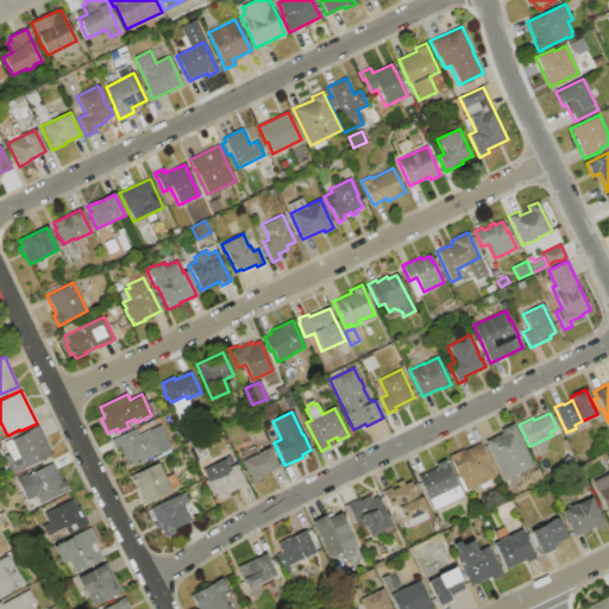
[(513,424),(533,466),(504,481),(485,441),(502,433),(500,429),(513,424)]
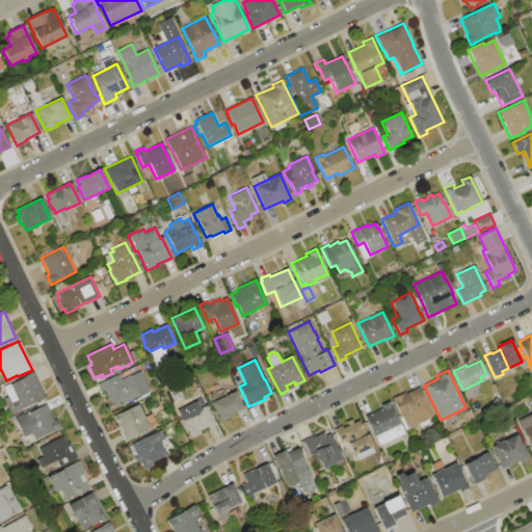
[(97,384),(117,374),(121,380),(140,371),(150,391),(115,407),(112,401),(110,402),(104,390),(101,392),(97,384)]
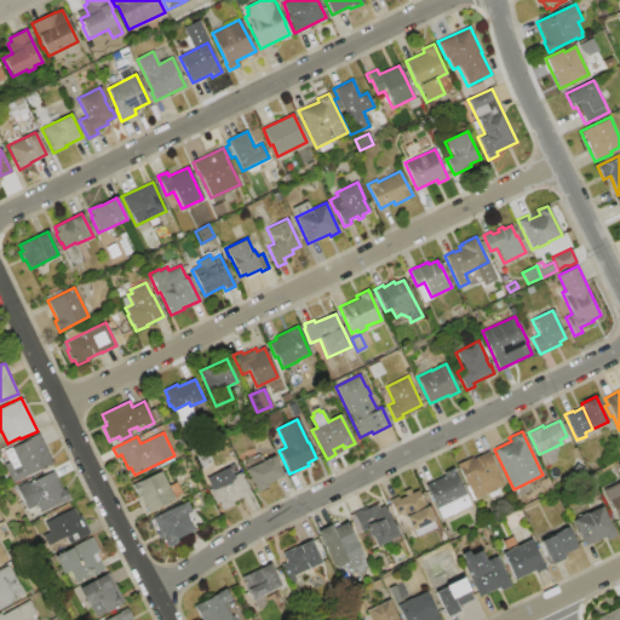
[(3,452),(28,440),(28,438),(39,434),(52,463),(26,475),(27,476),(12,483),(4,464),(7,461),(3,452)]
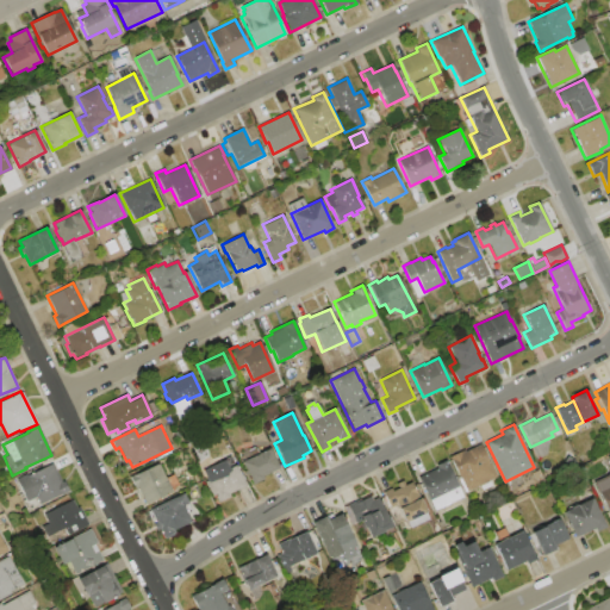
[(480,444),(496,478),(465,492),(458,477),(459,477),(449,456),(464,449),(465,452),(480,444)]
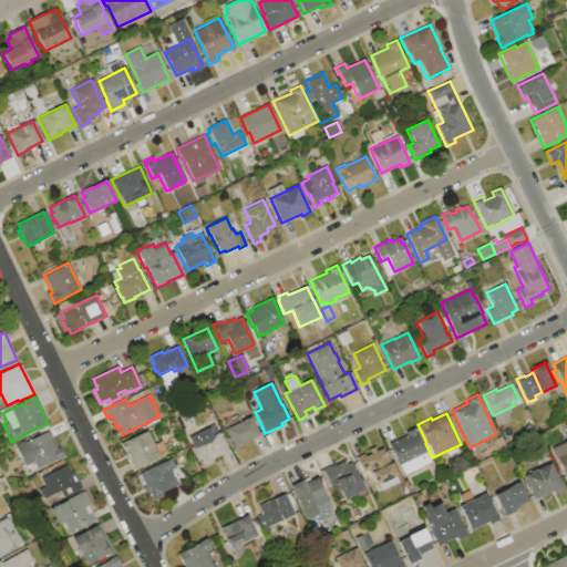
[(225,429),(250,416),(258,434),(244,442),(245,445),(235,450),(232,442),(229,443),(227,437),(228,436),(225,429)]
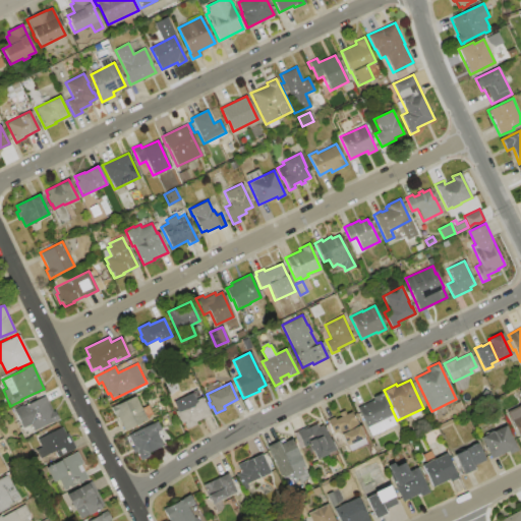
[(391,415),(367,427),(364,421),(363,421),(360,413),(357,407),(373,399),(372,397),(381,394),(391,415)]
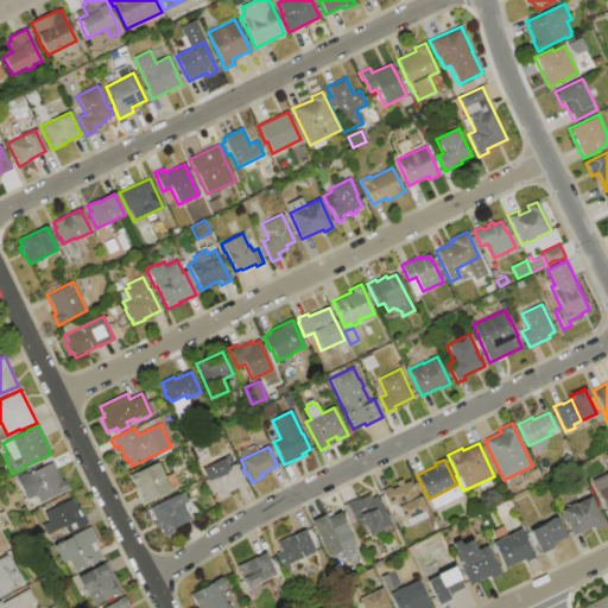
[(16,477),(26,473),(27,474),(52,462),(61,480),(63,479),(68,489),(39,502),(36,495),(26,500),(16,477)]
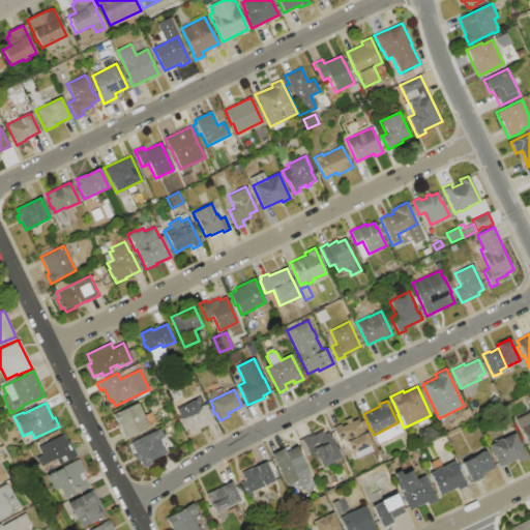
[(137,403),(149,428),(126,439),(119,423),(117,424),(112,415),(137,403)]
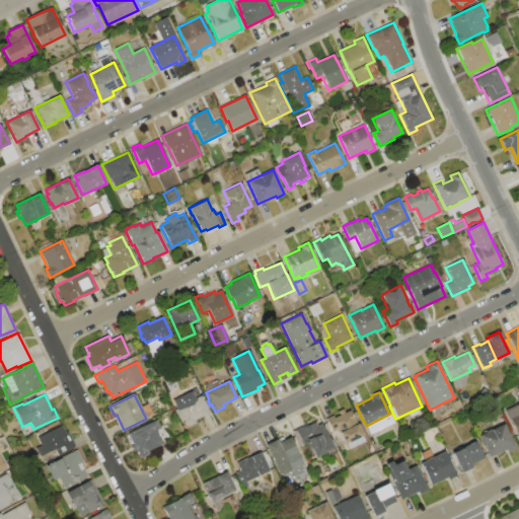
[(176,408),(178,406),(175,399),(184,395),(188,401),(201,395),(209,413),(195,420),(196,422),(184,428),(181,422),(180,422),(174,410),(176,409),(176,408)]
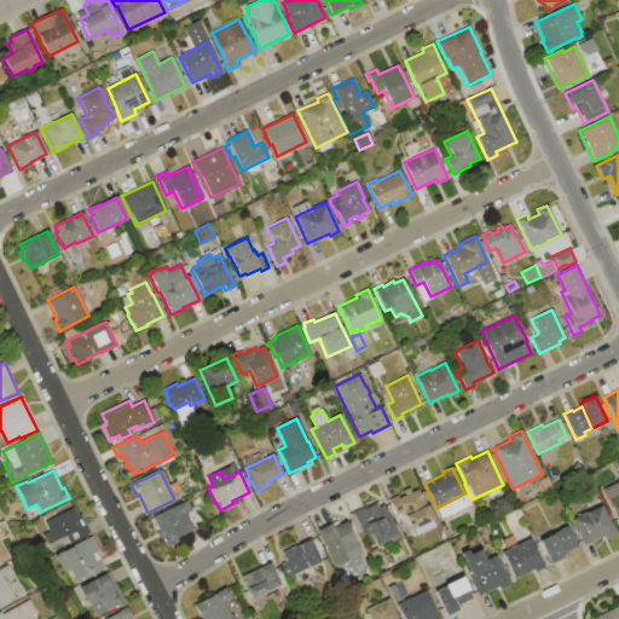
[(618,525),(601,490),(618,480),(618,525)]
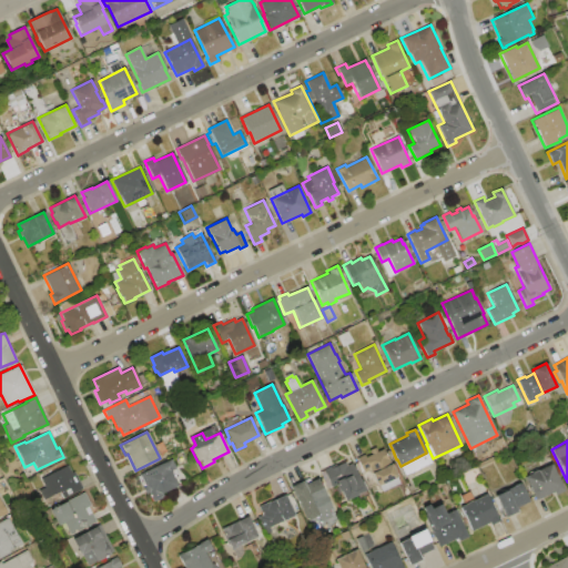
[(383,448),(396,477),(378,486),(377,484),(368,488),(356,464),(358,463),(356,458),(364,454),(366,457),(371,454),(368,450),(376,447),(377,450),(383,448)]
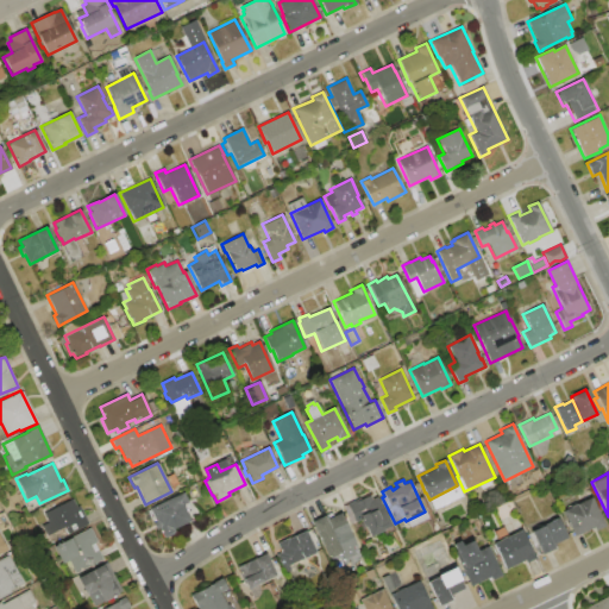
[(150,509),(183,493),(187,502),(182,504),(190,521),(174,529),(175,533),(164,538),(159,528),(156,531),(152,522),(156,521),(150,509)]
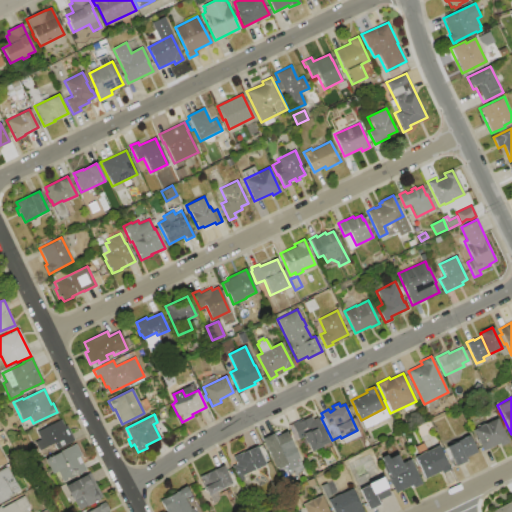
[(316,418),(328,442),(321,446),(322,447),(316,450),(315,449),(311,451),(307,443),(305,444),(302,438),(299,439),(291,424),(297,421),(298,422),(311,416),(313,419),(316,418)]
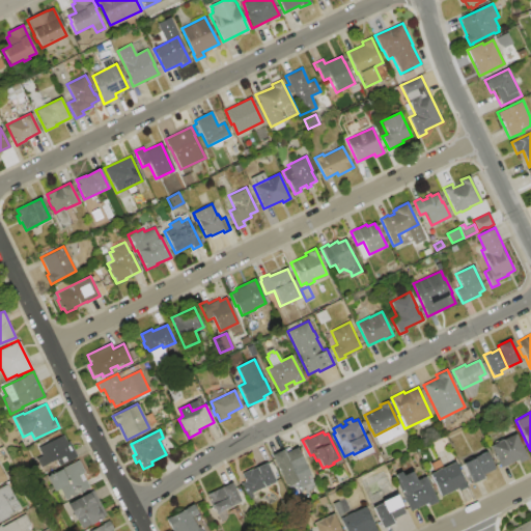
[(490,446),(497,443),(497,442),(503,439),(503,440),(514,434),(528,458),(520,464),(518,459),(501,468),(490,446)]
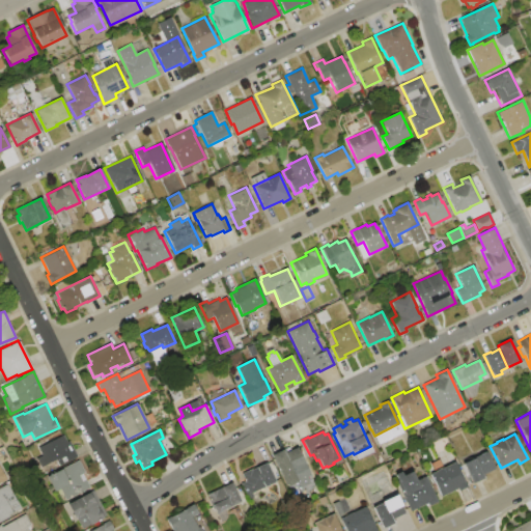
[(37,448),(63,435),(66,442),(70,440),(78,456),(59,466),(56,460),(40,468),(34,456),(40,454),(37,448)]
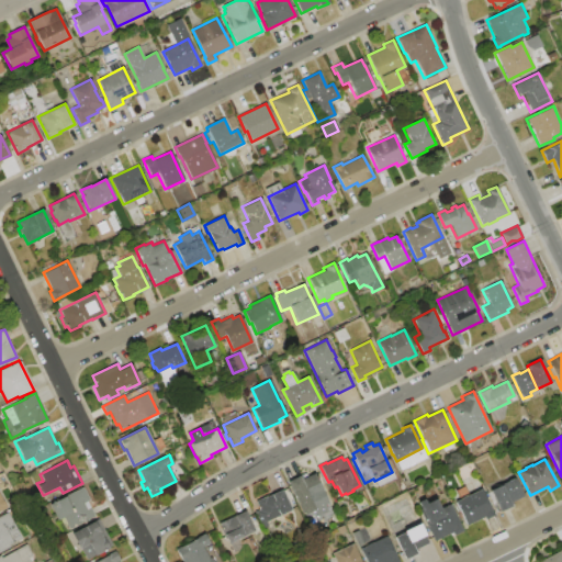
[(288,481),(299,475),(300,478),(302,476),(303,479),(314,474),(323,493),(317,495),(322,506),(303,515),(288,481)]
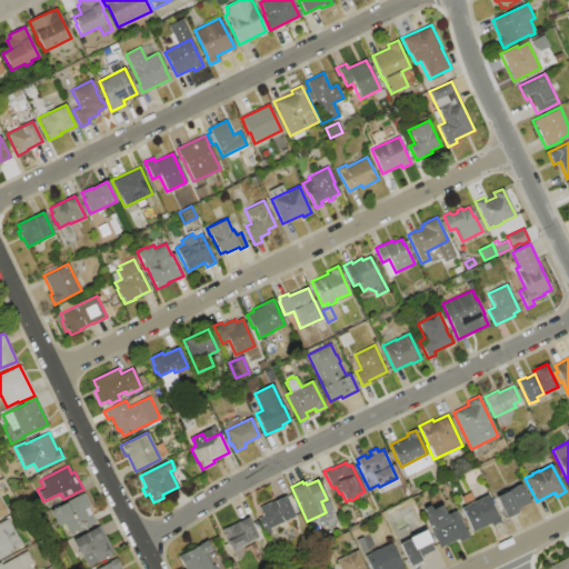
[(520,483),(529,502),(518,508),(519,510),(517,511),(518,513),(515,515),(513,513),(509,517),(509,518),(507,519),(495,497),(507,491),(507,490),(520,483)]
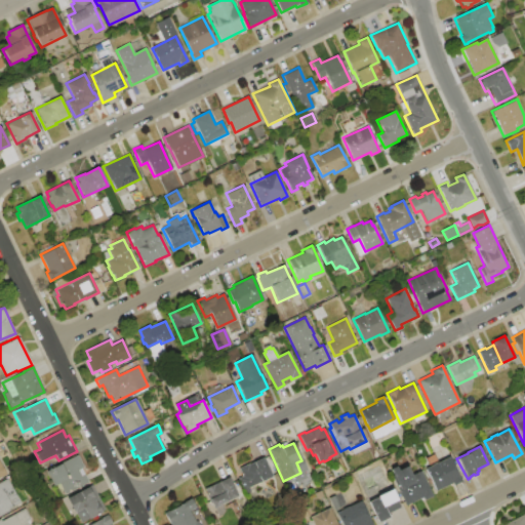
[(46,472),(79,454),(86,469),(83,471),(89,482),(63,496),(56,484),(53,486),(46,472)]
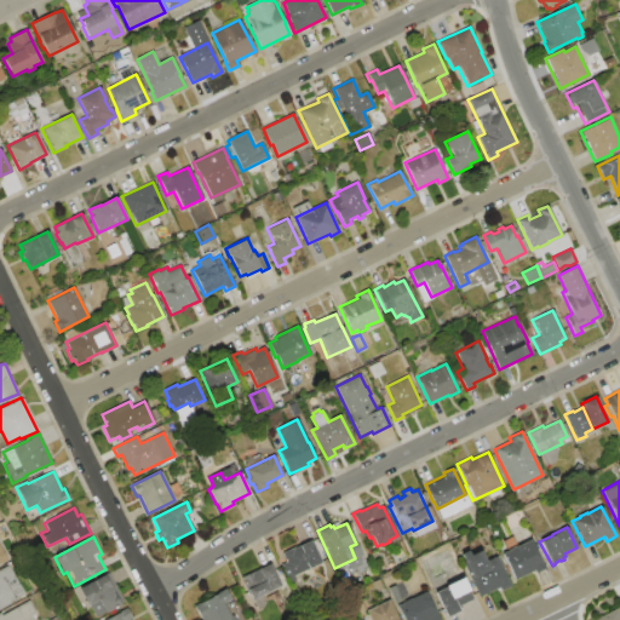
[(321,561),(287,578),(281,566),(287,562),(282,554),(293,547),(293,549),(310,540),(321,561)]
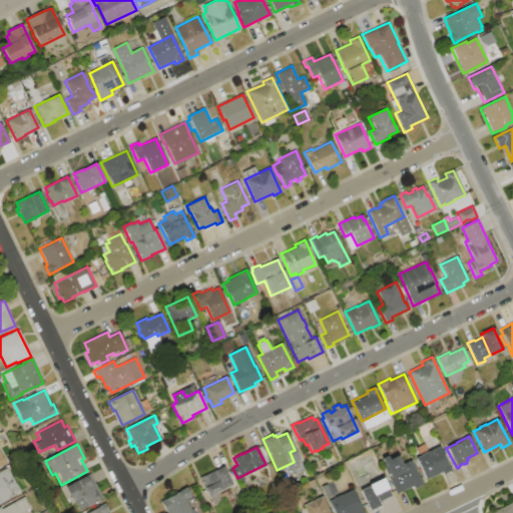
[(417,458),(438,447),(450,471),(443,475),(441,472),(426,479),(418,463),(419,462),(417,458)]
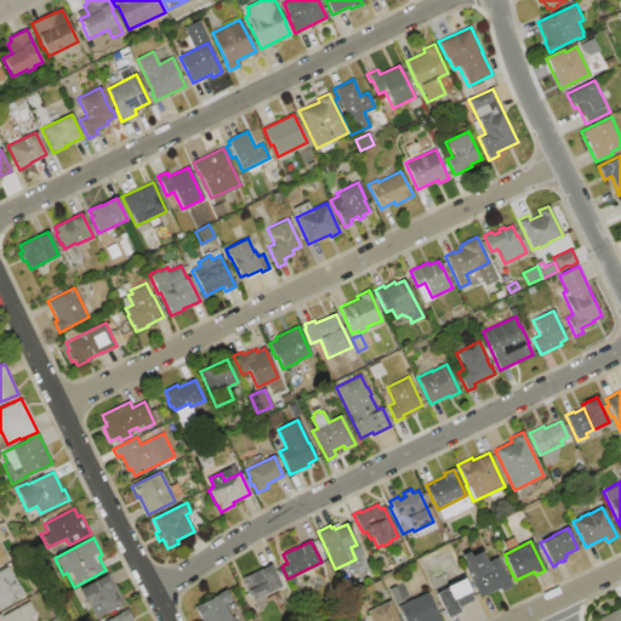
[(479,598),(462,563),(465,562),(461,556),(469,551),(472,556),(480,552),(486,562),(496,557),(512,588),(502,593),(500,588),(479,598)]
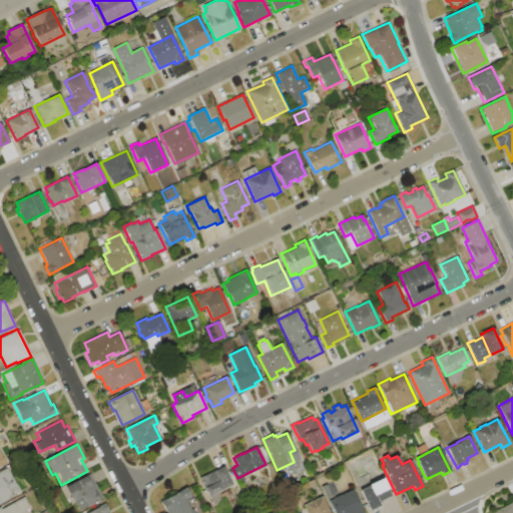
[(199,478),(223,466),(232,485),(208,496),(199,478)]
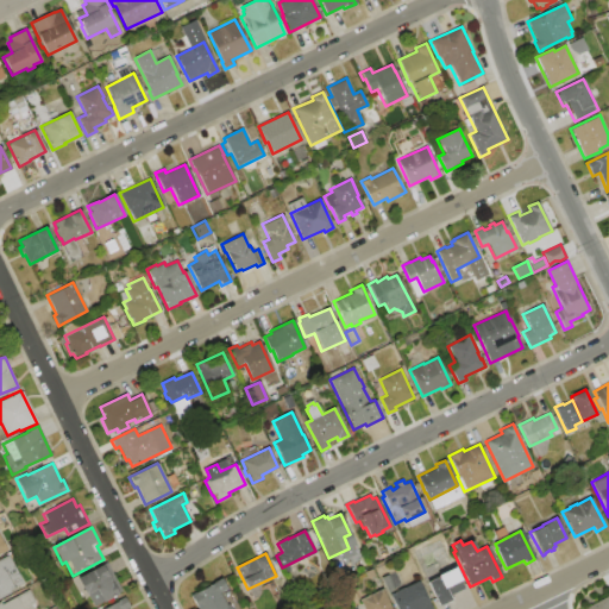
[(0,558),(8,554),(23,583),(8,590),(11,594),(0,598),(0,558)]
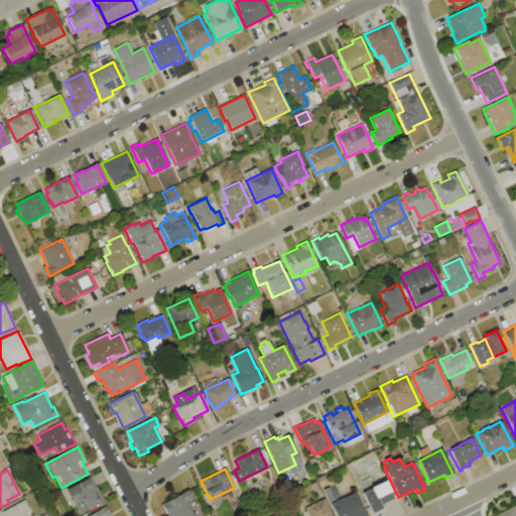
[(65,489),(90,477),(102,501),(100,502),(100,504),(97,505),(97,506),(94,508),(94,507),(80,514),(74,503),(72,504),(65,489)]
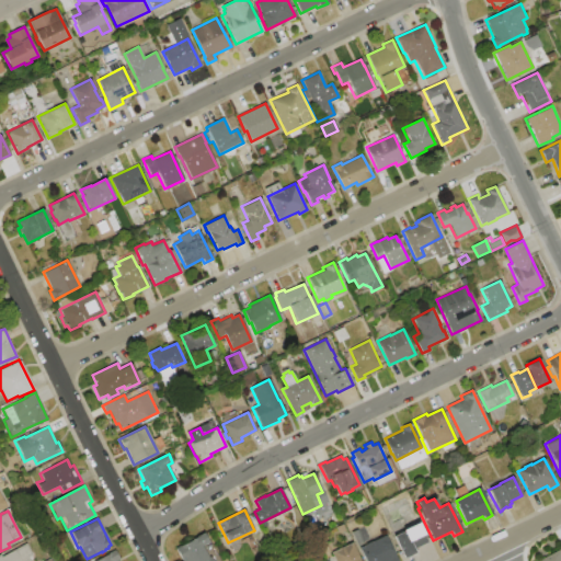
[(392,537),(399,534),(398,533),(418,523),(427,542),(414,548),(416,552),(403,559),(392,537)]
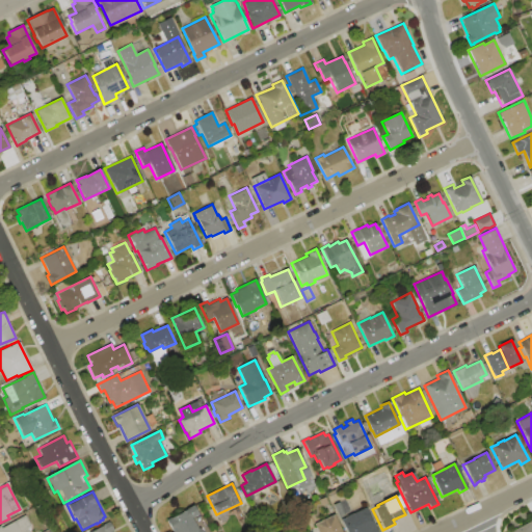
[(173,531),(165,520),(169,517),(170,519),(186,510),(185,509),(192,505),(197,513),(191,517),(196,527),(198,526),(202,531),(173,531)]
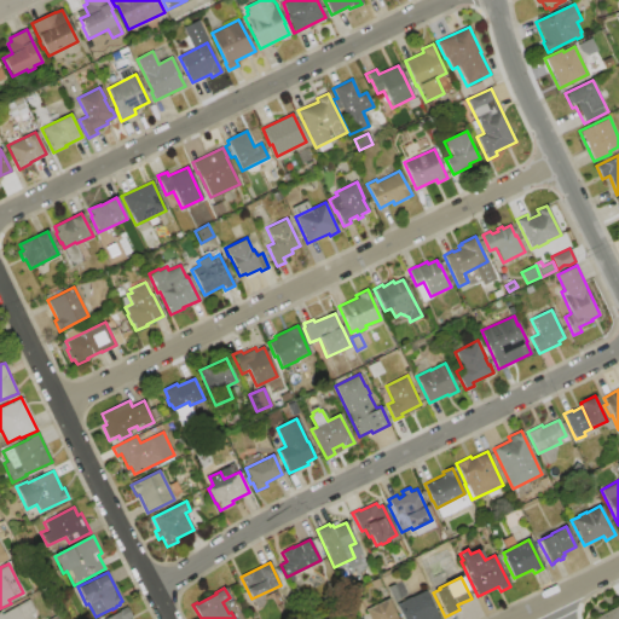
[(403,618),(395,605),(404,601),(404,600),(410,597),(411,599),(424,591),(438,618),(403,618)]
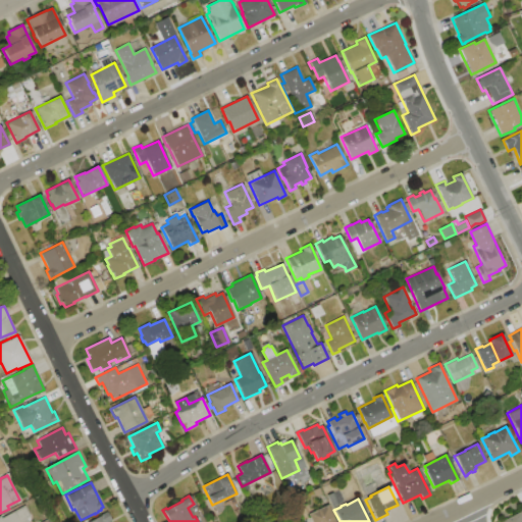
[(326,505),(334,521),(312,521),(308,513),(326,505)]
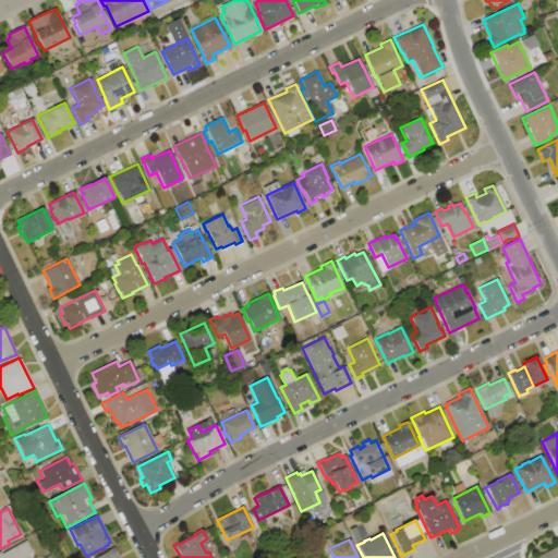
[(29,557),(0,557),(0,553),(1,554),(25,541),(32,553),(28,555),(29,557)]
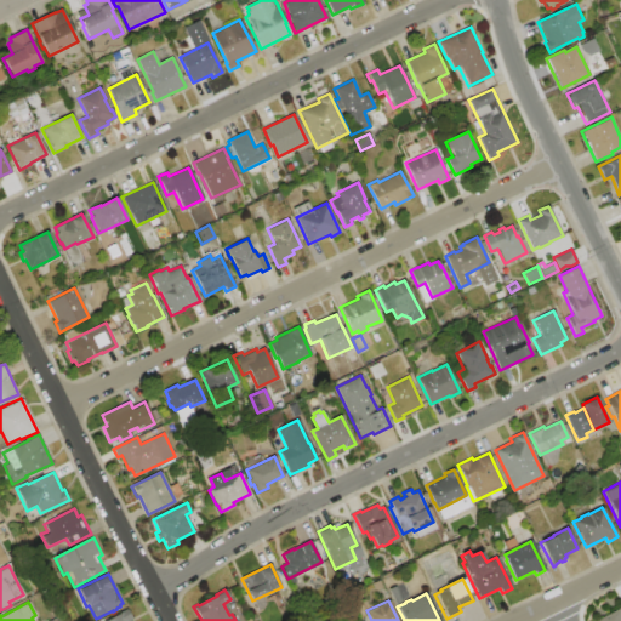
[(104,620),(120,613),(127,608),(132,617),(131,619),(132,620),(104,620)]
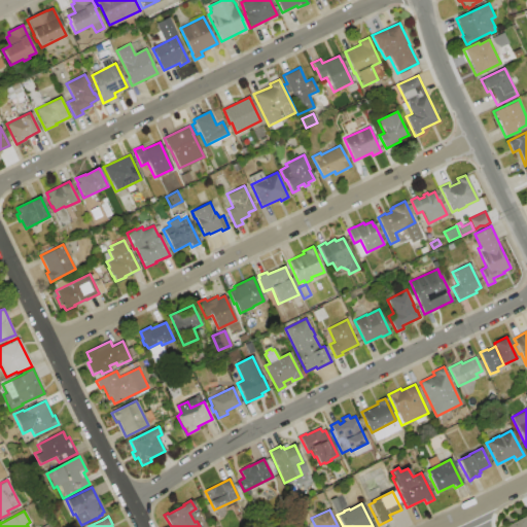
[(505,526),(521,518),(521,519),(526,516),(526,526),(505,526)]
